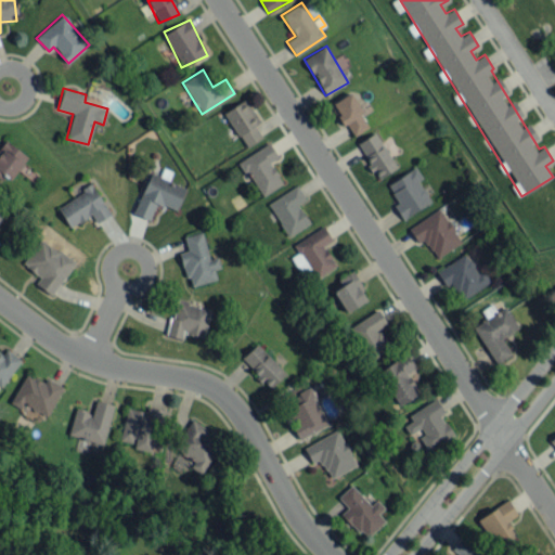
[(343,127),(347,125),(353,136),(370,126),(349,92),(330,104),(343,127)]
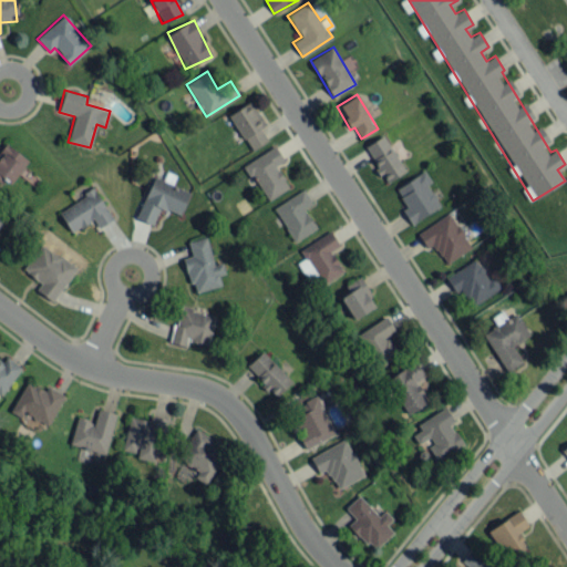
[(229,113),(249,151),(267,141),(260,127),(266,125),(253,101),(229,113)]
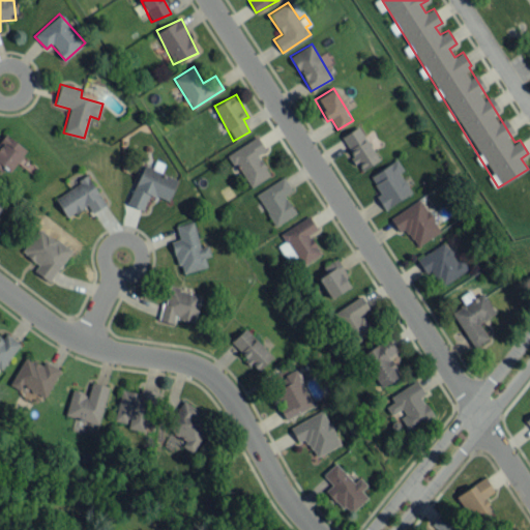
[(361,171),(379,159),(357,125),(340,138),(361,171)]
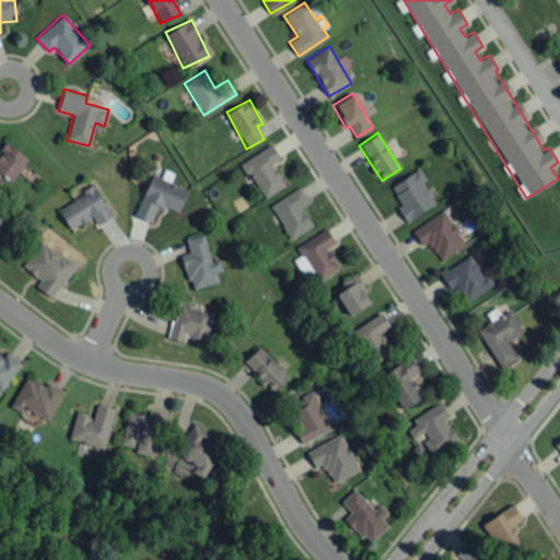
[(11,181),(27,158),(3,140),(0,144),(0,178),(3,175),(11,181)]
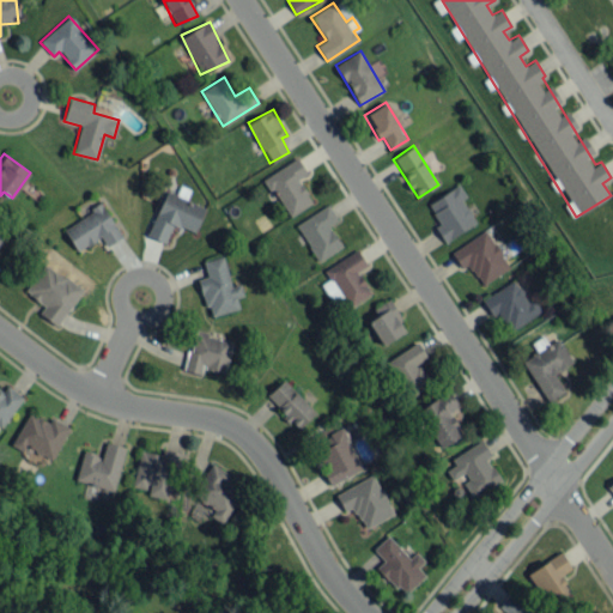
[(263,178),(289,217),(313,201),(298,178),(307,174),(297,157),(263,178)]
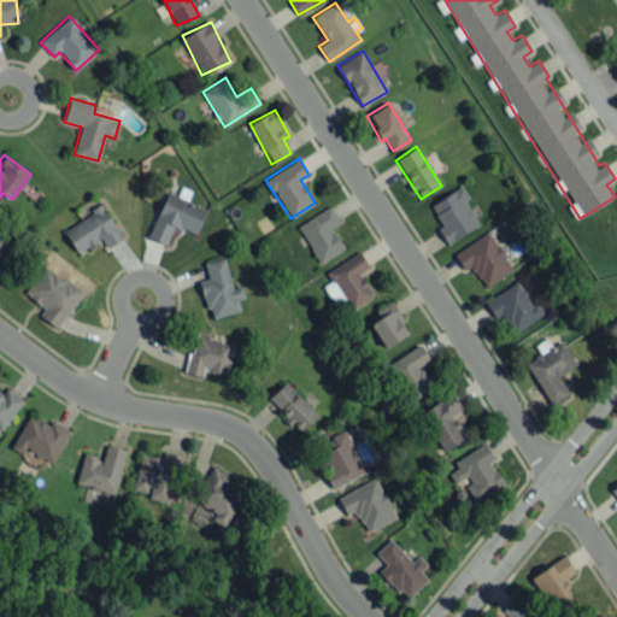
[(430,205),(442,224),(438,227),(447,244),(480,223),(464,200),(469,198),(462,186),(430,205)]
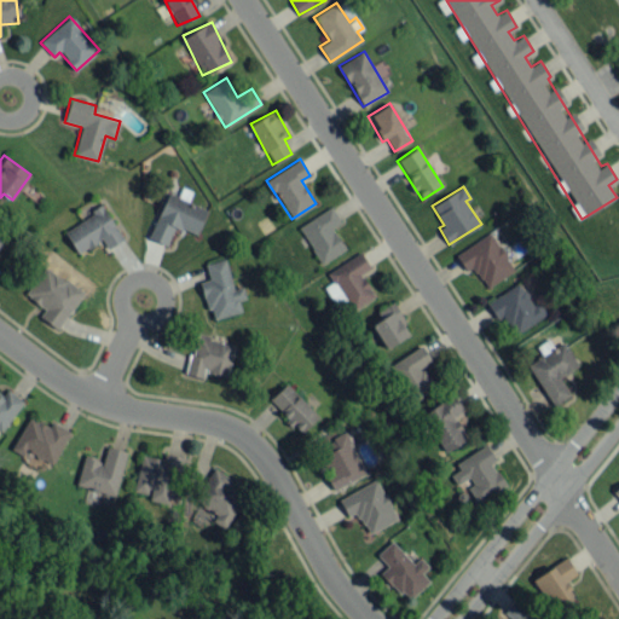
[(197,235),(207,209),(187,201),(191,191),(183,187),(178,196),(167,192),(149,237),(167,244),(174,226),(197,235)]
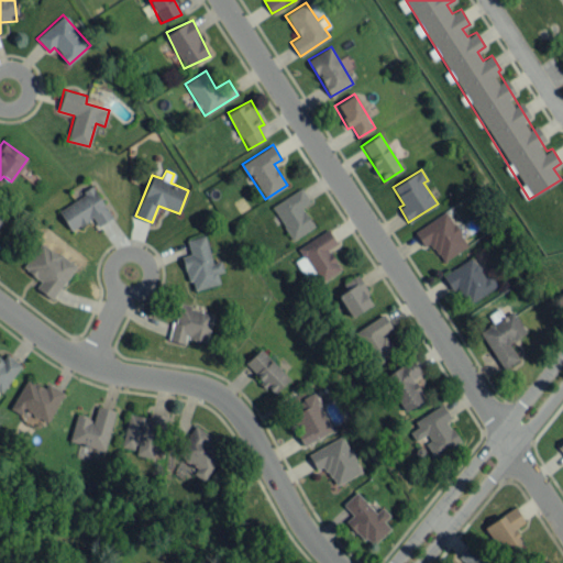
[(70,231),(92,218),(97,225),(111,218),(94,187),(57,209),(70,231)]
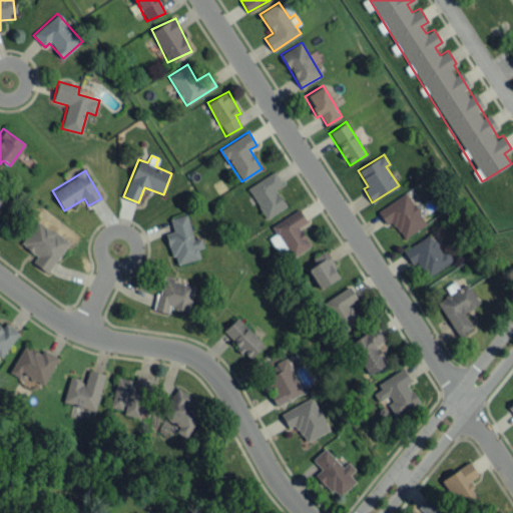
[(246,187),(266,218),(286,206),(275,188),(283,184),(275,170),(246,187)]
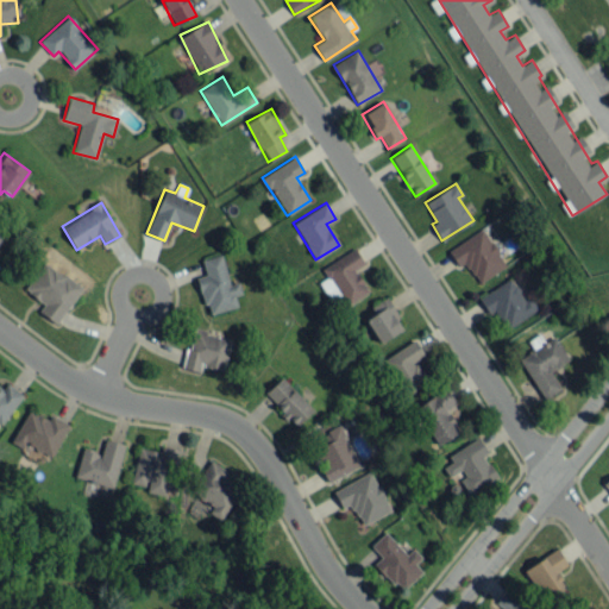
[(449,250),(458,267),(465,262),(478,283),(506,267),(483,228),(449,250)]
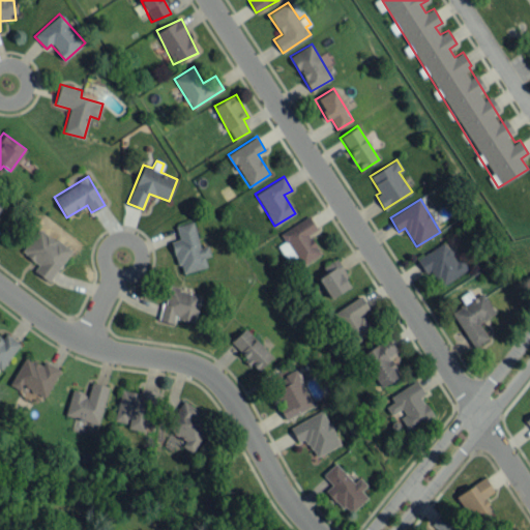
[(277,245),(290,265),(298,259),(302,265),(321,254),(308,234),(317,229),(308,215),(280,233),(285,241),(277,245)]
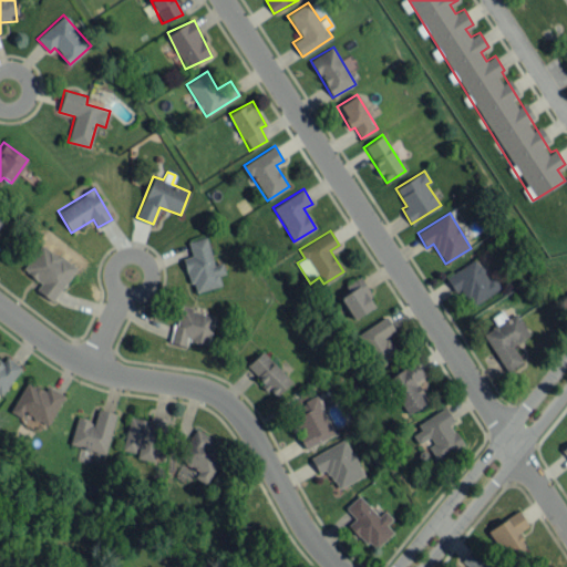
[(214,264),(206,236),(188,241),(192,256),(184,258),(193,292),(222,285),(218,275),(225,274),(222,263),(214,264)]
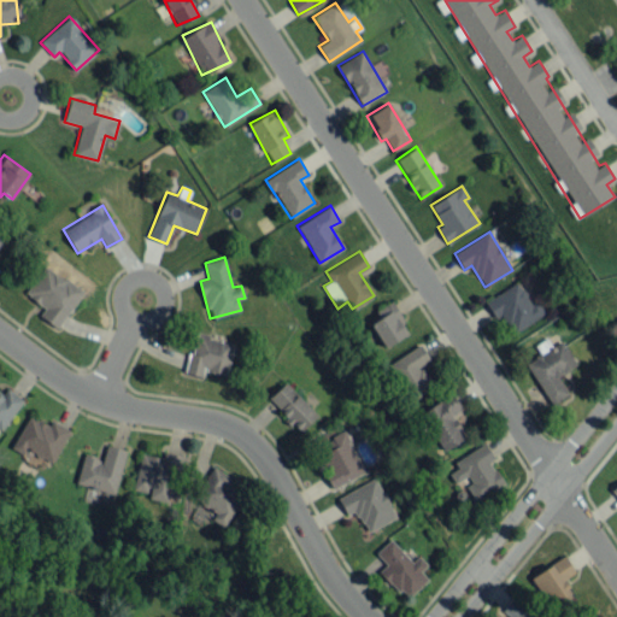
[(45,307),(40,316),(57,328),(83,292),(46,264),(24,293),(45,307)]
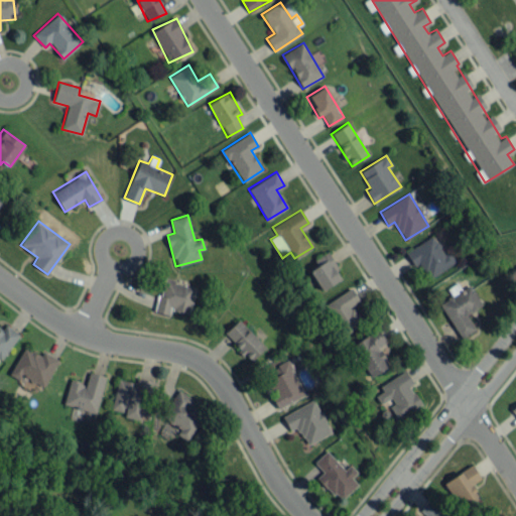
[(444,254),(432,235),(406,252),(415,267),(419,264),(429,278),(456,262),(448,251),(444,254)]
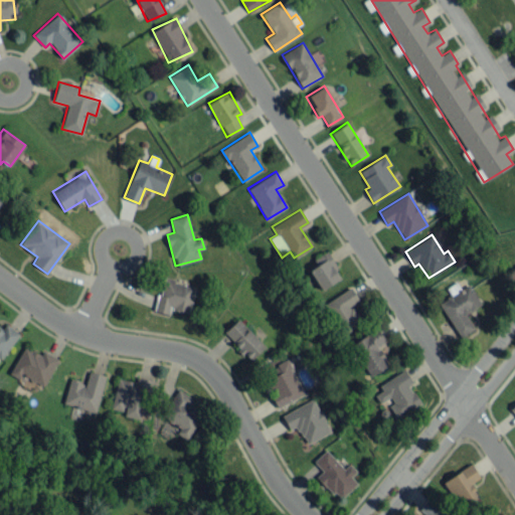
[(317,265),(309,270),(321,290),(342,277),(326,251),(314,260),(317,265)]
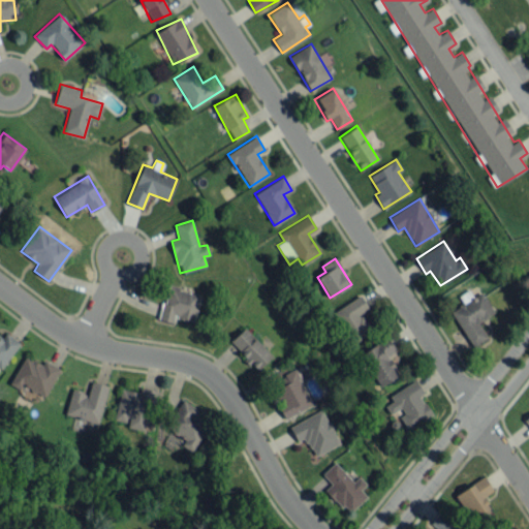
[(193,321),(200,294),(167,286),(159,319),(173,322),(174,316),(193,321)]
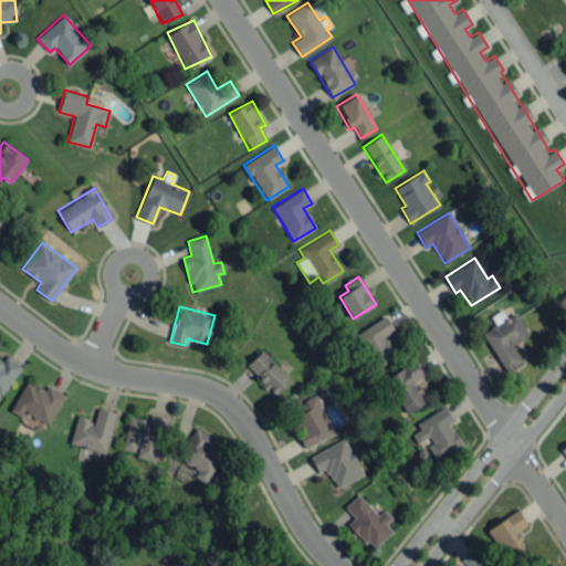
[(522,362),(511,344),(527,334),(514,312),(504,317),(503,316),(481,331),(506,370),(522,362)]
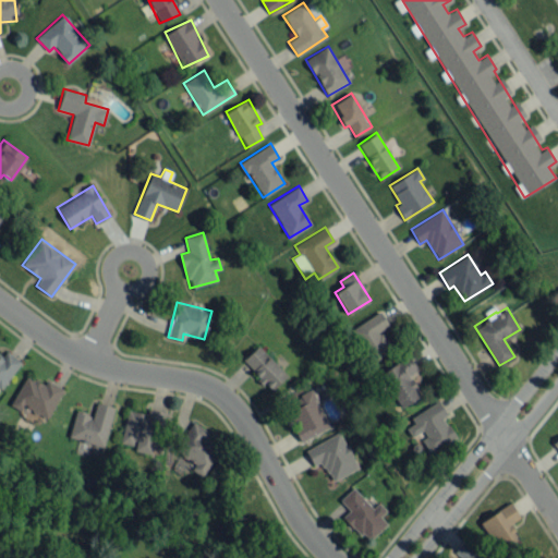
[(349,330),(368,363),(392,349),(380,330),(389,325),(380,311),(349,330)]
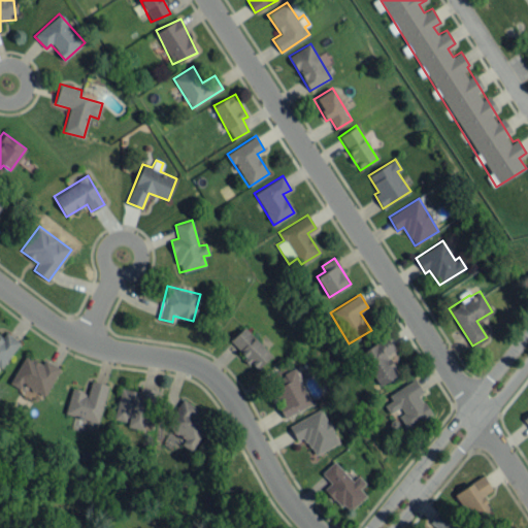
[(248,360),(257,369),(271,356),(244,326),(229,339),(248,360)]
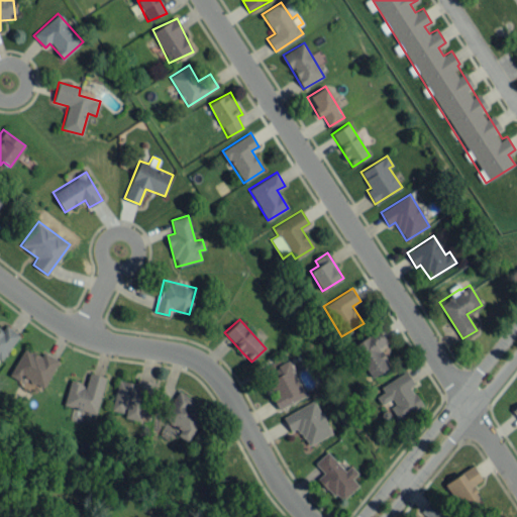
[(1,330),(0,329),(0,359),(0,360),(20,335),(6,324),(1,330)]
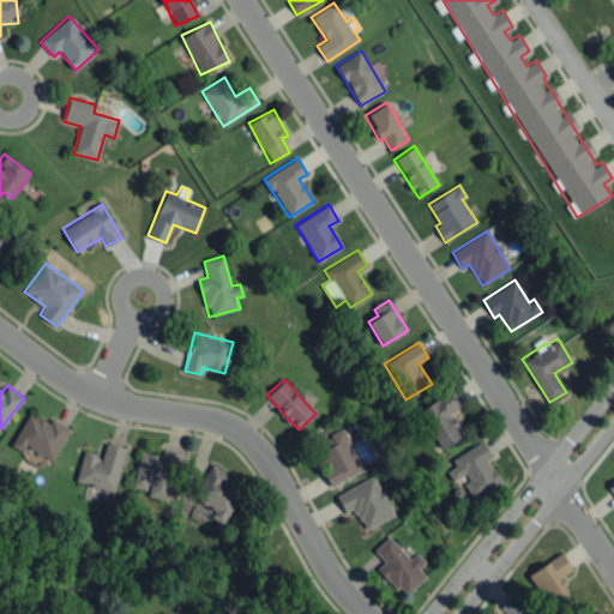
[(463,437),(451,411),(459,408),(452,392),(420,407),(439,449),(463,437)]
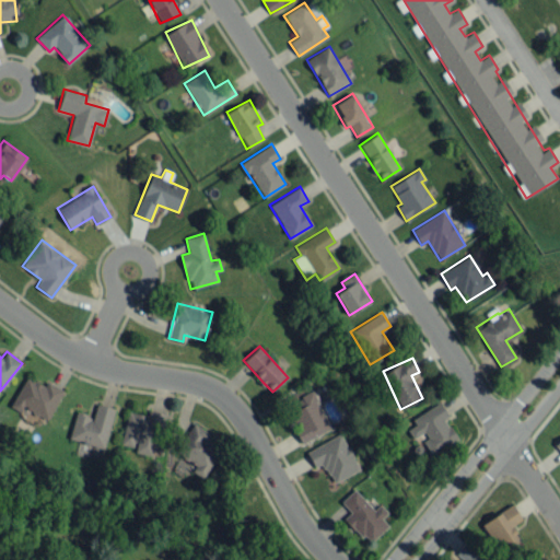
[(47,382),(45,386),(26,376),(11,406),(22,412),(24,409),(47,421),(63,389),(47,382)]
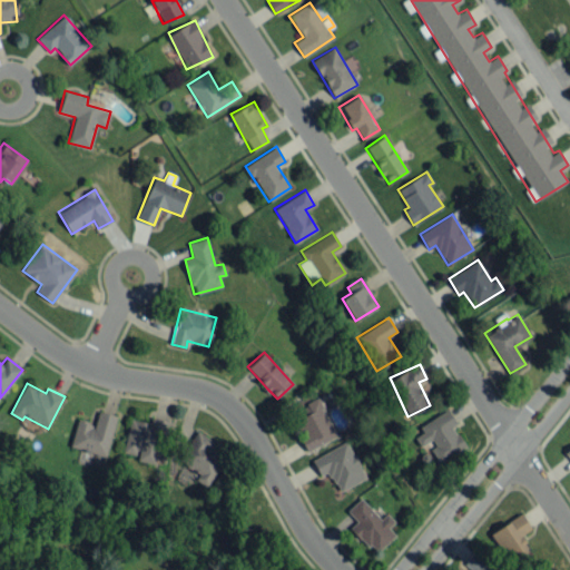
[(306,451),(336,436),(318,399),(291,412),(302,435),(300,436),(306,451)]
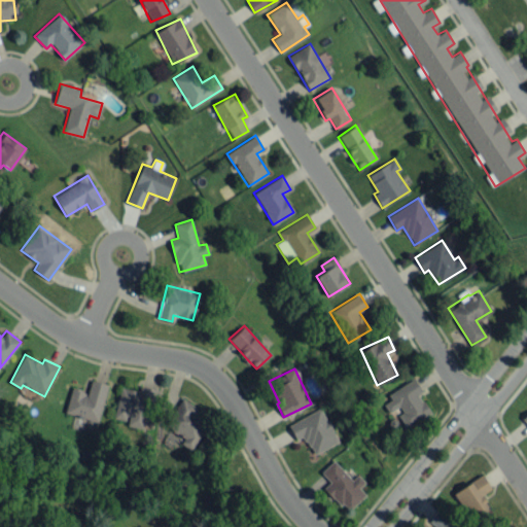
[(108,384),(91,380),(88,391),(71,387),(65,413),(98,421),(108,384)]
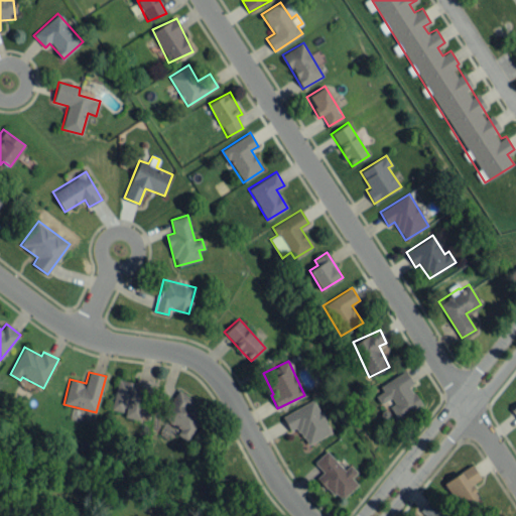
[(389,406),(396,418),(421,405),(410,385),(412,383),(406,372),(373,391),(380,403),(390,398),(393,404),(389,406)]
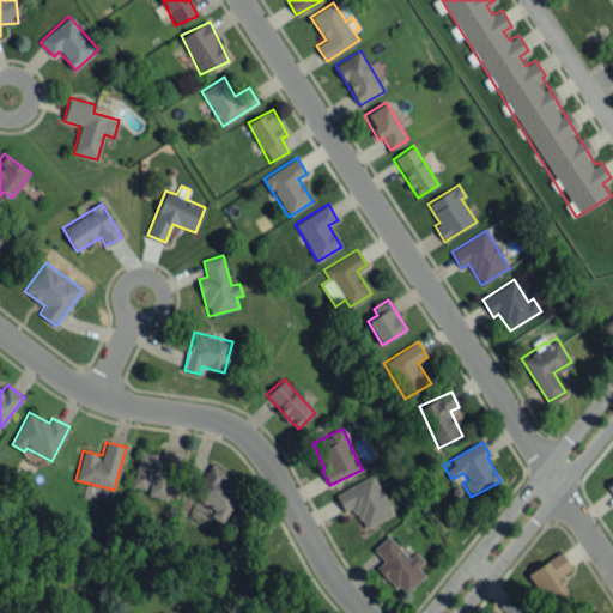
[(132,486),(147,490),(146,495),(171,499),(181,453),(163,448),(162,454),(139,450),(132,486)]
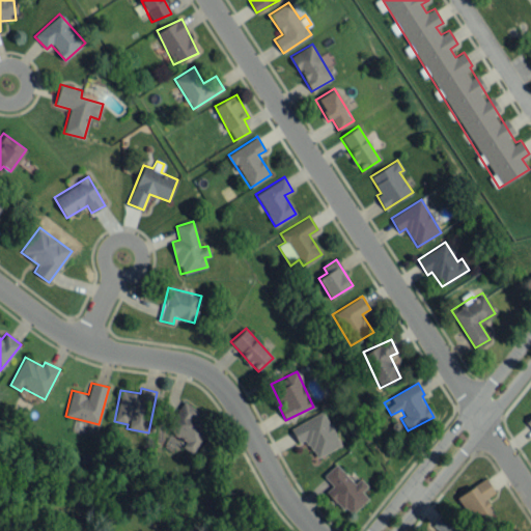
[(199,412),(186,401),(165,430),(193,451),(211,427),(195,417),(199,412)]
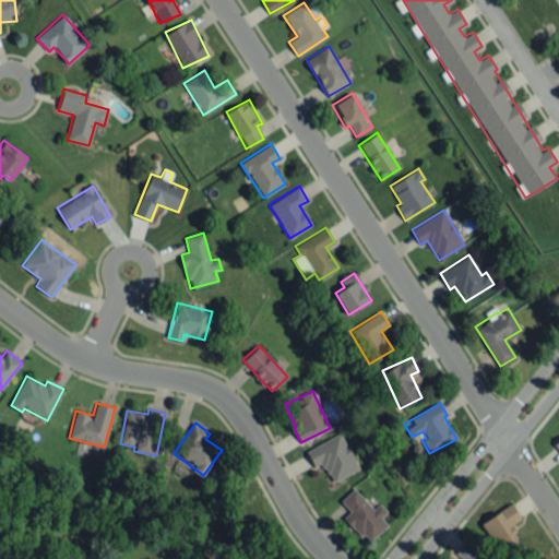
[(331,482),(358,470),(342,433),(306,449),(313,466),(322,462),(331,482)]
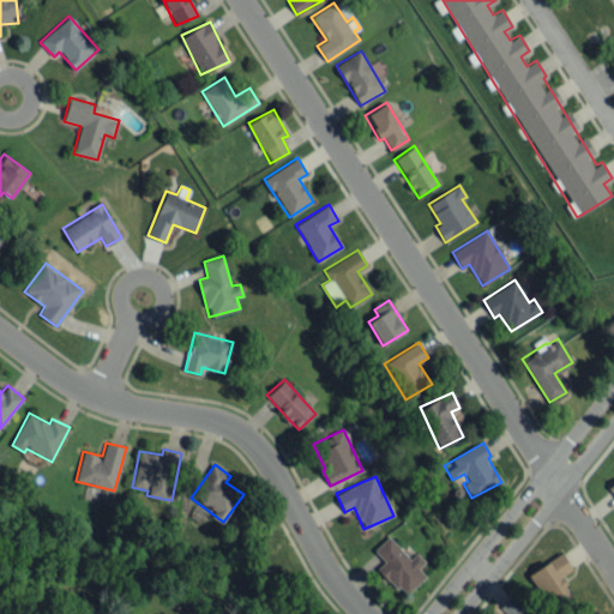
[(385,561),(378,567),(403,596),(426,577),(417,567),(425,563),(416,553),(409,559),(389,536),(374,549),(385,561)]
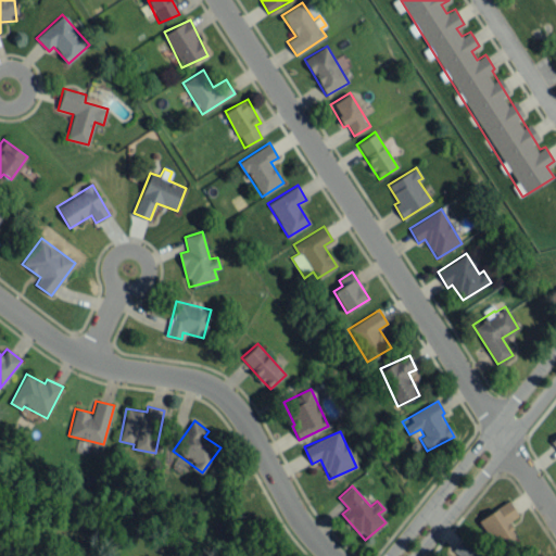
[(518,516),(509,501),(478,519),(495,548),(515,536),(506,522),(518,516)]
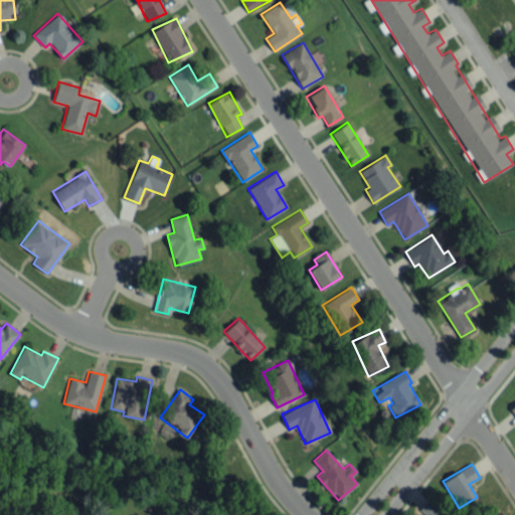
[(418,509),(425,514),(450,514),(428,498),(418,509)]
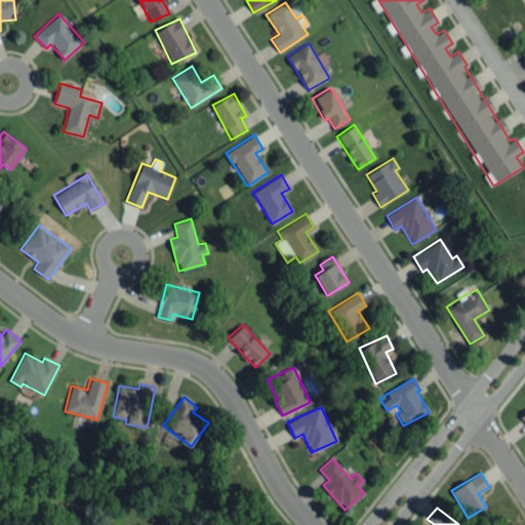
All buildings are outlined.
